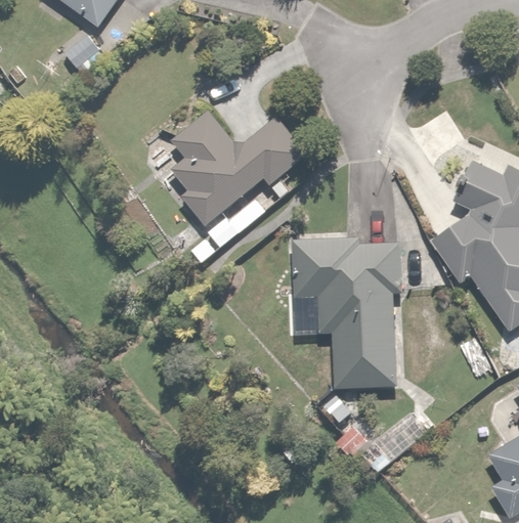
[(59,0),(95,27),(114,0),(59,0)]
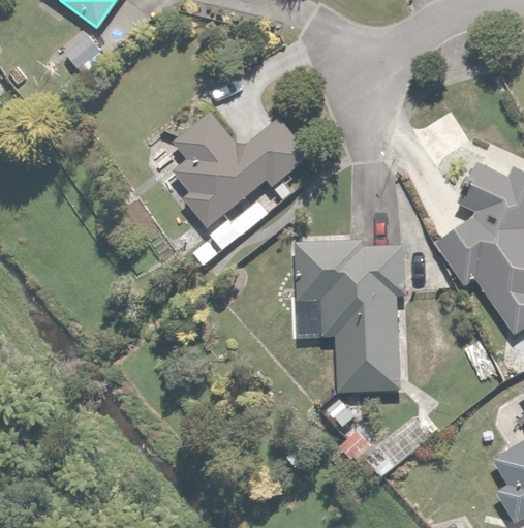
[(79,78),(82,74),(108,55),(87,30),(59,53),(79,78)]
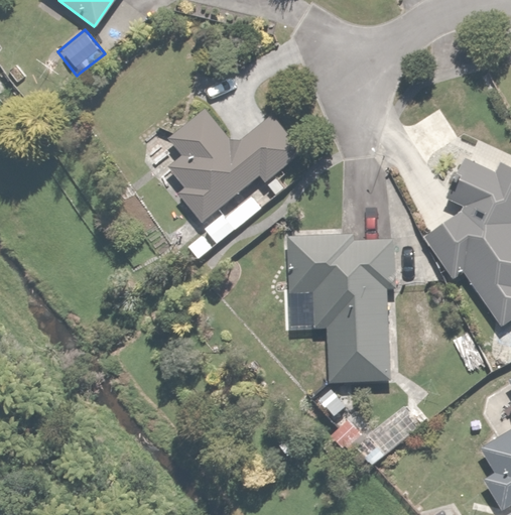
[(178,190),(204,221),(261,172),(268,181),(305,151),(272,111),(236,142),(206,106),(167,137),(181,154),(167,166),(183,186),(178,190)]
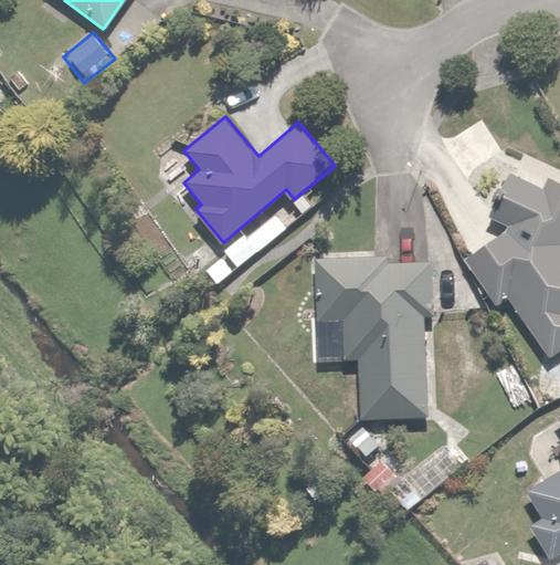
[(509,227),(464,258),(494,306),(509,297),(546,357),(559,347),(559,182),(548,177),(541,189),(506,171),(485,215),(509,227)]
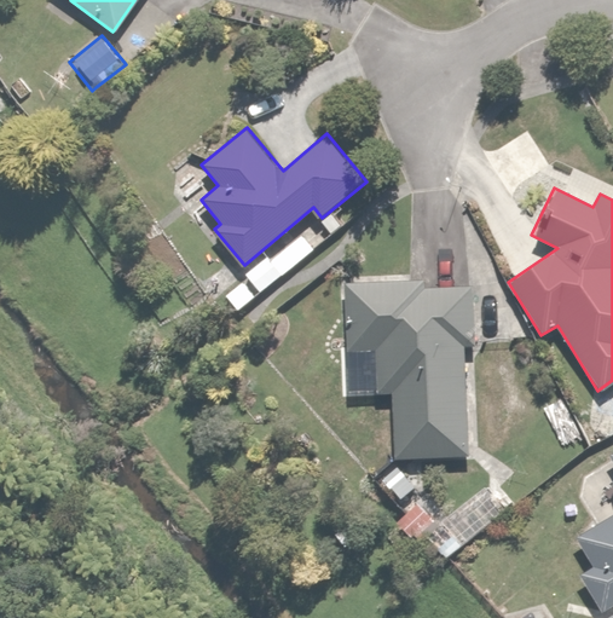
[(221,295),(237,312),(314,247),(300,230),(221,295)]
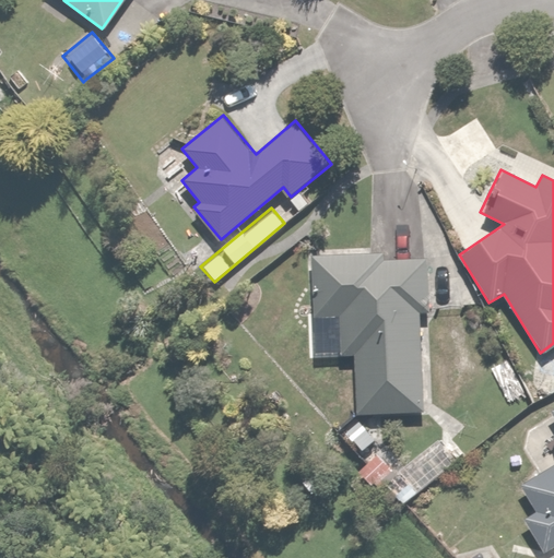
[(355,355),(357,415),(424,412),(420,310),(427,310),(425,256),(310,261),(314,320),(341,319),(342,356),(355,355)]
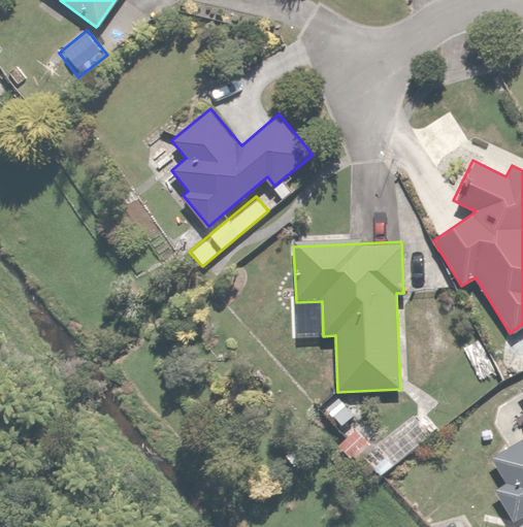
[(493,487),(511,518),(522,509),(522,384),(519,387),(522,395),(522,436),(492,455),(507,480),(493,487)]
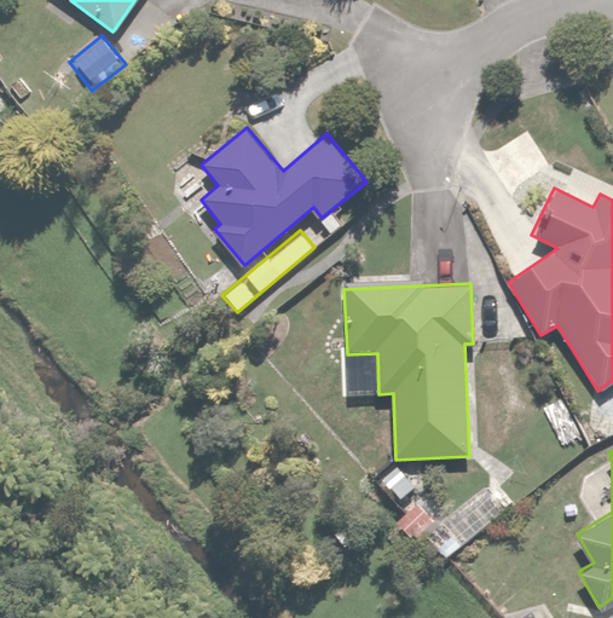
[(432,521),(412,502),(394,520),(412,539),(432,521)]
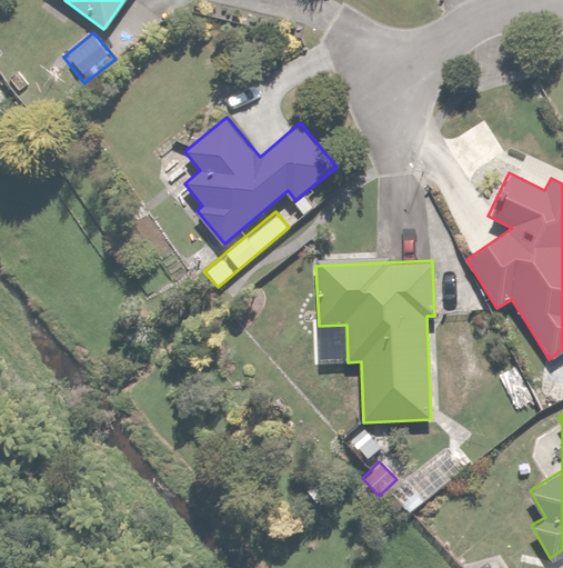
All buildings are outlined.
